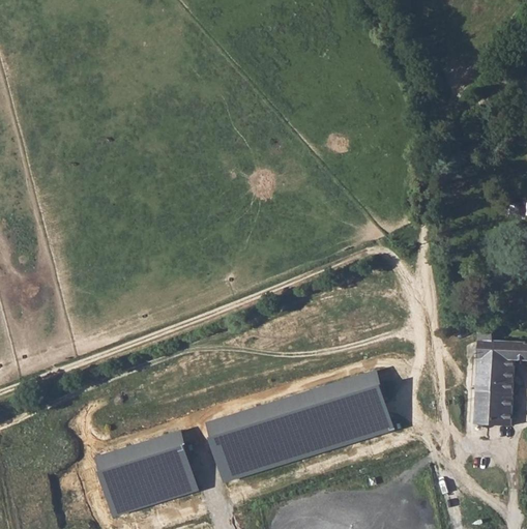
[(474,326),(474,341),(492,342),(492,327),(474,326)]
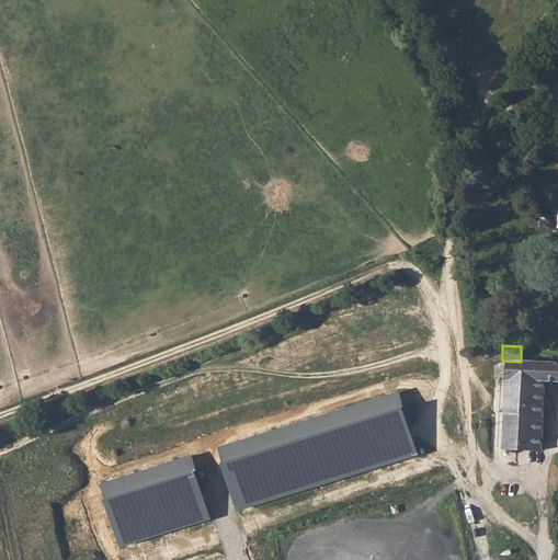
[(502,361),(498,453),(539,454),(543,383),(557,383),(557,363),(521,362),(502,361)]
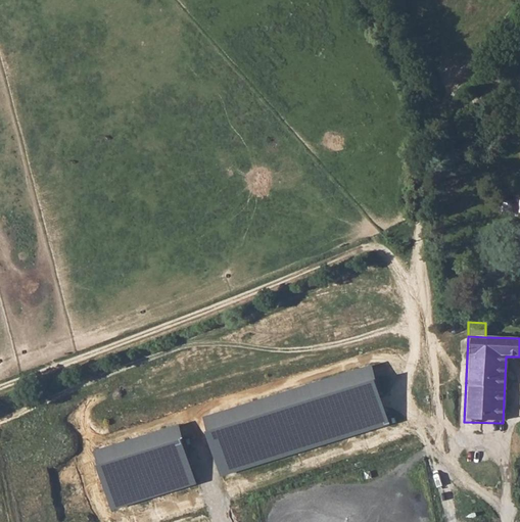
[(388,427),(370,363),(203,418),(218,479),(383,428),(388,427)]
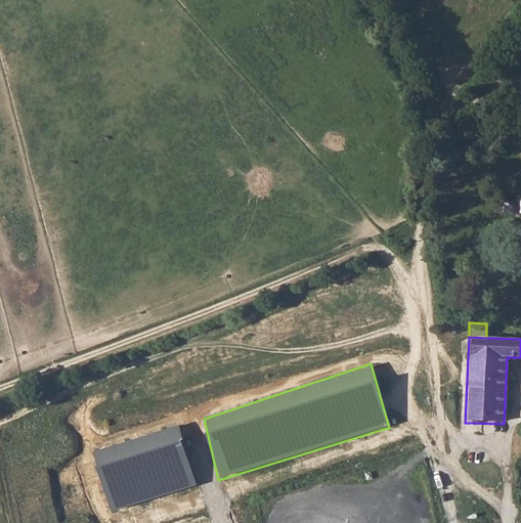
[(197,486),(178,424),(92,452),(109,512),(197,486)]
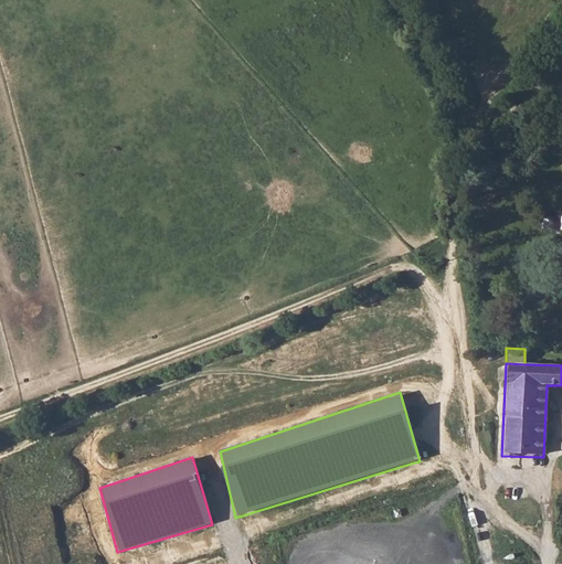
[(561,461),(557,460),(551,478),(561,480),(561,461)]
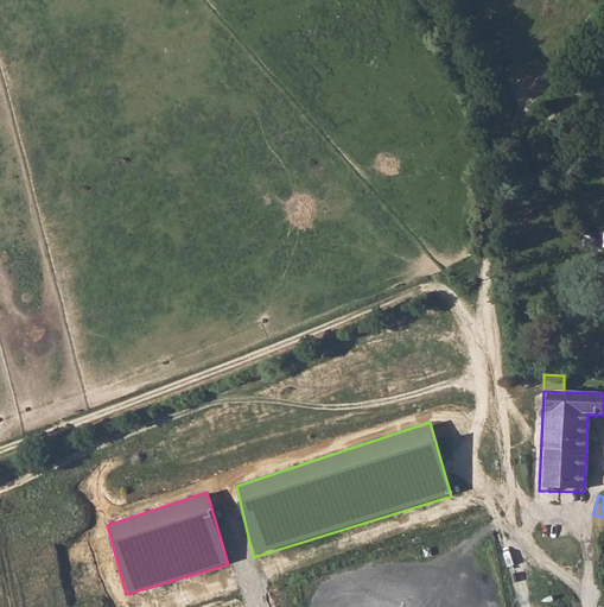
All buildings are outlined.
